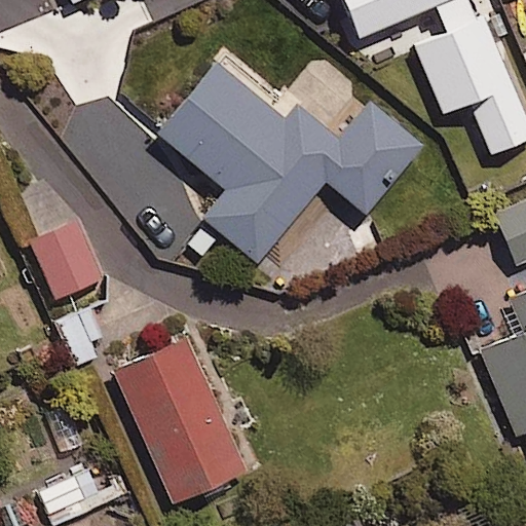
[(217,64),(159,135),(228,190),(203,220),(259,265),(327,182),(368,215),(424,146),(370,103),(341,138),(299,104),(286,119),(217,64)]
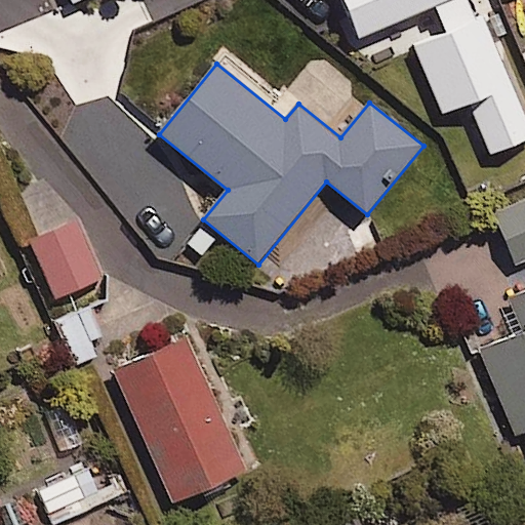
[(524,202),(494,215),(516,265),(524,260),(524,202)]
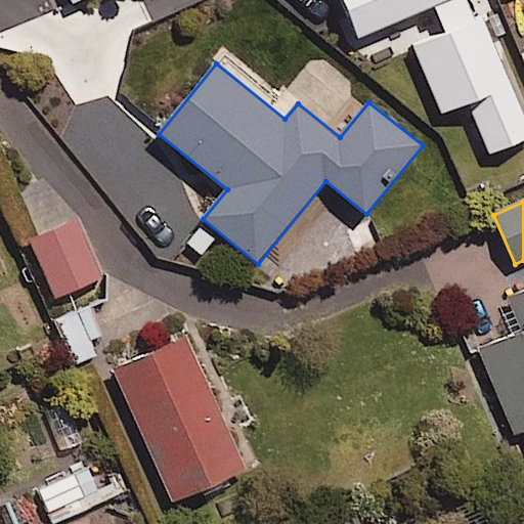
[(97,272),(69,214),(28,234),(56,293),(97,272)]
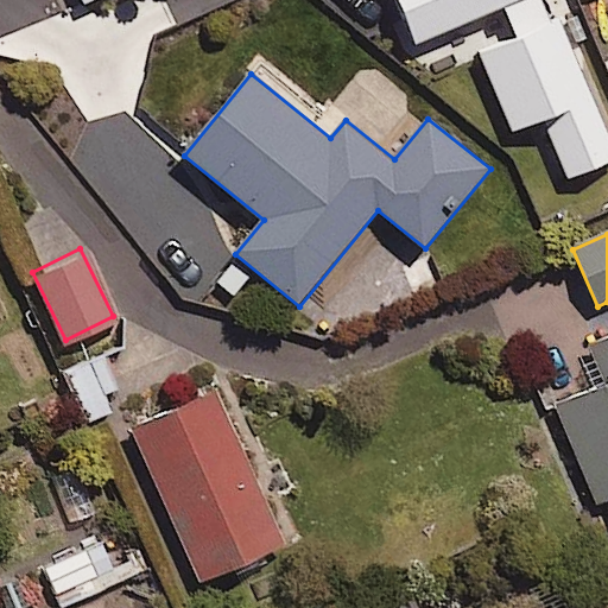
[(607,337),(589,346),(606,386),(571,400),(607,488),(607,337)]
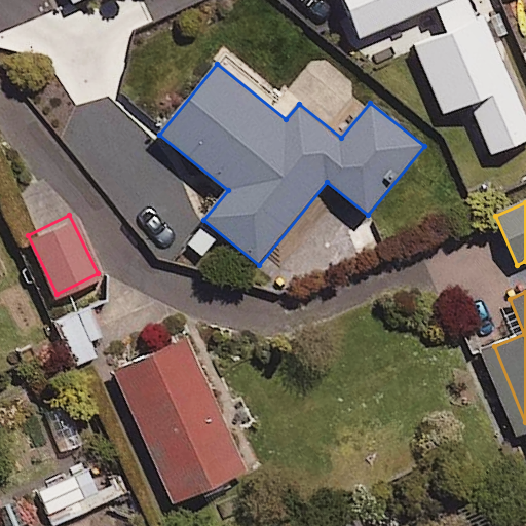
[(186,338),(113,371),(174,504),(247,472),(186,338)]
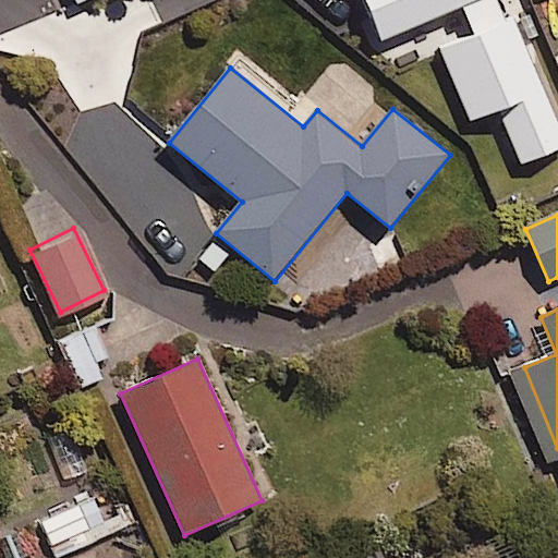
[(88,465),(75,420),(45,428),(58,474),(88,465)]
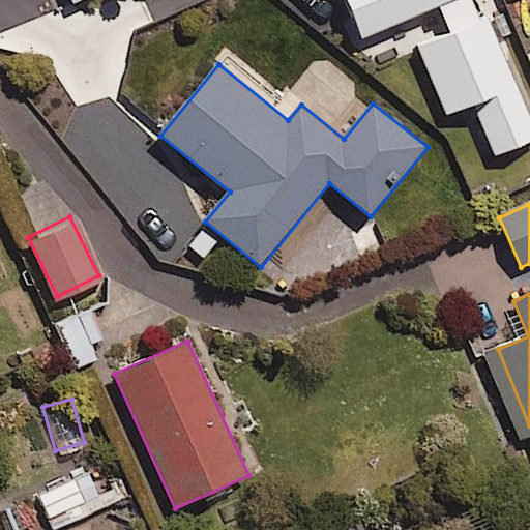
[(126,492),(111,455),(31,491),(47,527),(126,492)]
